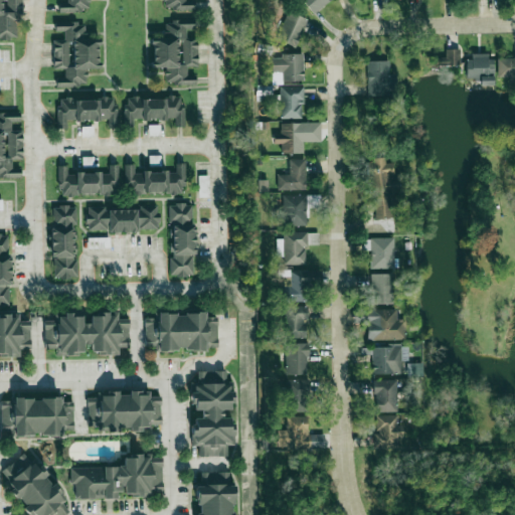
[(0,0),(0,37),(18,38),(18,0),(0,0)]
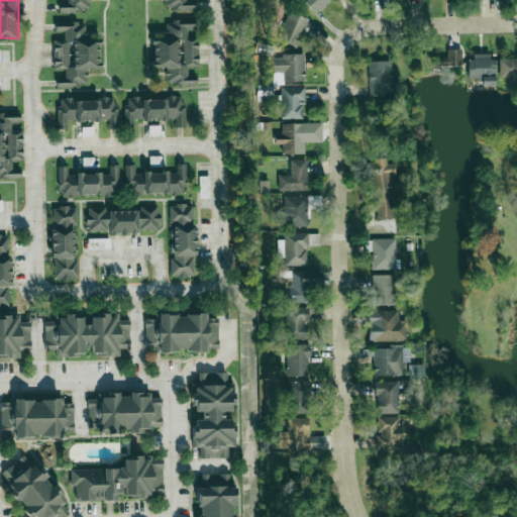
[(66,0),(66,2),(58,2),(58,12),(87,12),(87,0),(66,0)]
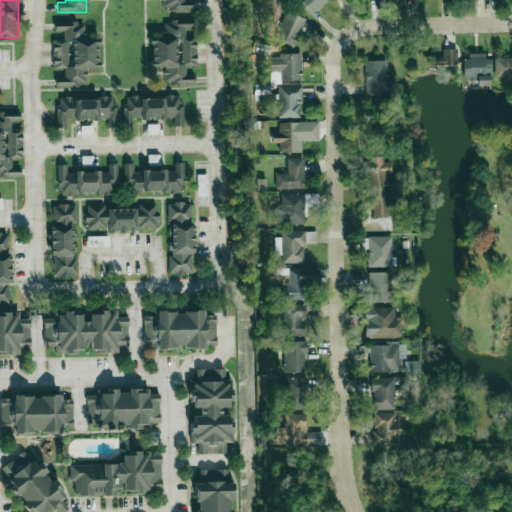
[(163,0),(163,10),(193,10),(192,0),(163,0)]
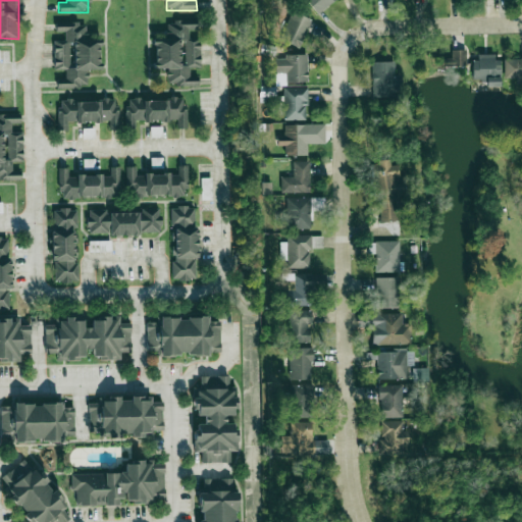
[(306,0),(316,13),(334,0),(306,0)]
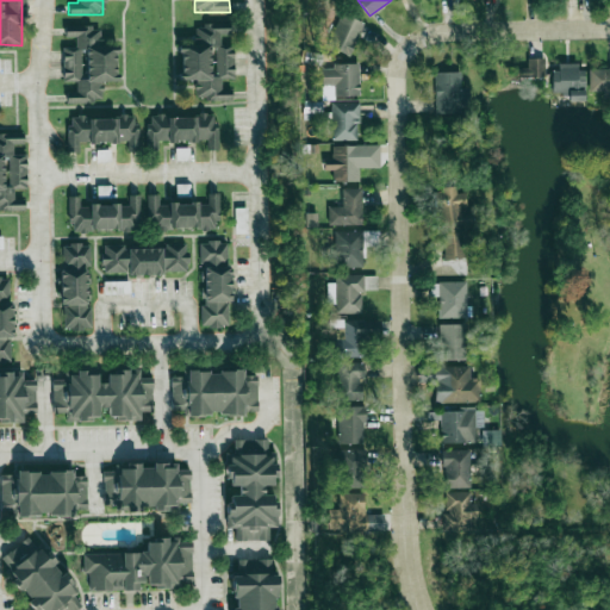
[(348,55),(362,24),(341,14),(327,45),(348,55)]
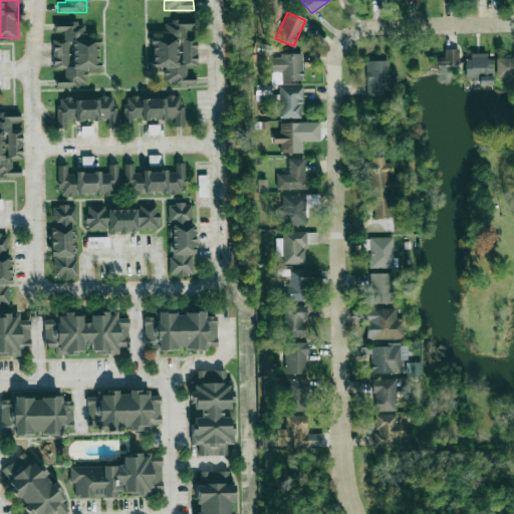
[(149,38),(149,69),(164,69),(164,84),(194,83),(194,74),(187,74),(187,67),(196,67),(196,37),(187,37),(187,30),(194,30),(194,19),(164,19),(164,38),(149,38)]
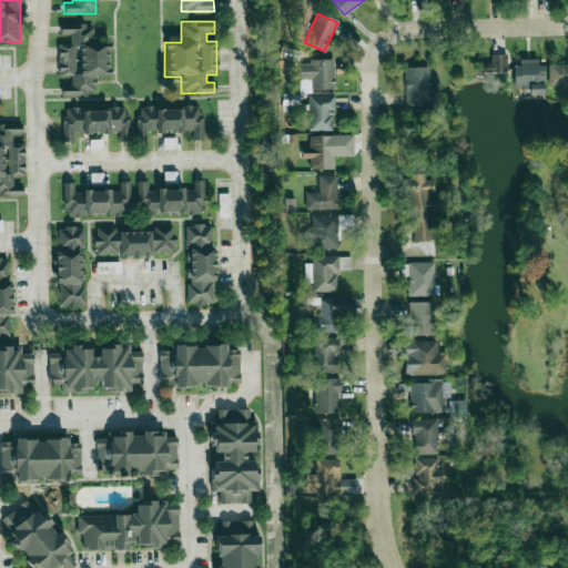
[(93,95),(94,75),(108,75),(108,43),(93,43),(93,24),(59,23),(58,37),(69,37),(68,44),(58,44),(58,82),(60,82),(59,95),(93,95)]
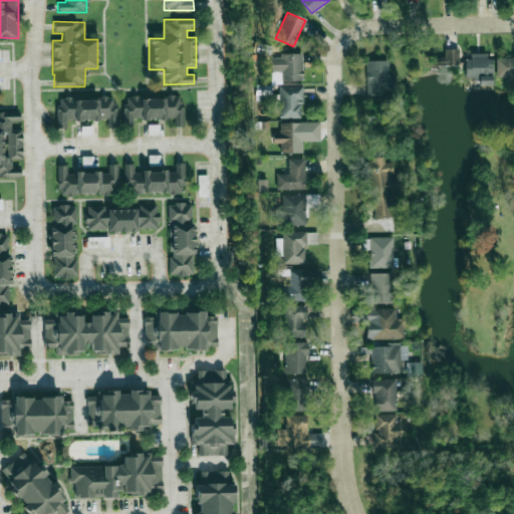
[(458,49),(443,49),(443,64),(458,64),(458,49)]
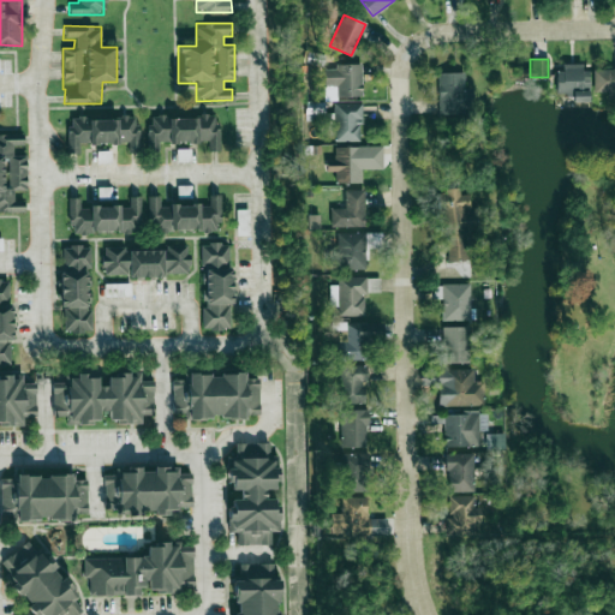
[(336,87),(336,96),(360,96),(360,66),(324,66),(324,87),(336,87)]
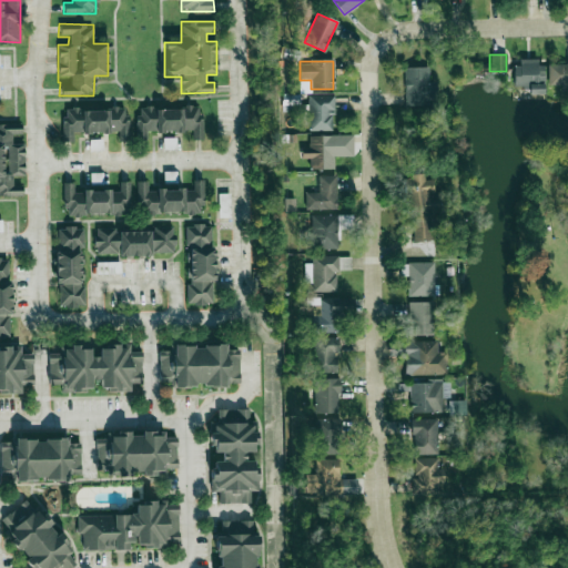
[(543,63),(513,63),(513,87),(526,87),(526,94),(543,94),(543,63)]
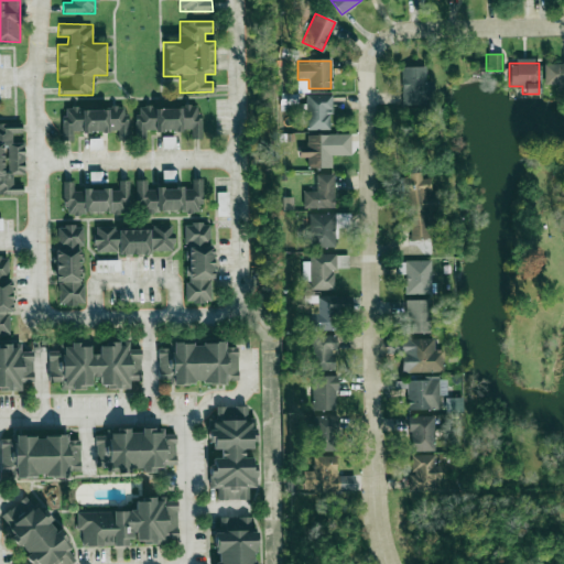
[(563,64),(549,64),(549,89),(563,89),(563,64)]
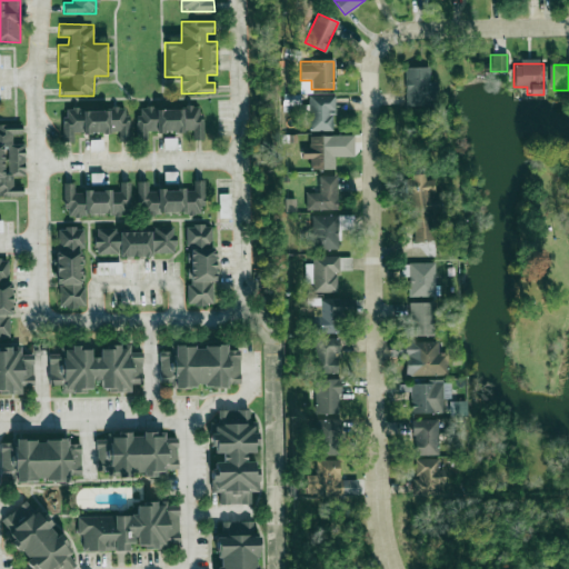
[(407,68),(407,106),(435,106),(435,68),(407,68)]
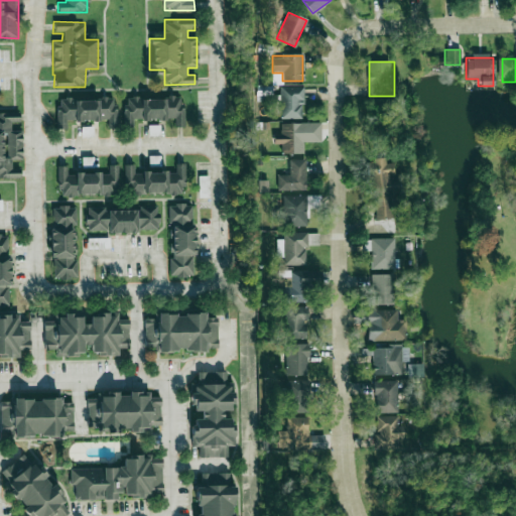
[(302,119),(302,87),(280,87),(280,119),(302,119)]
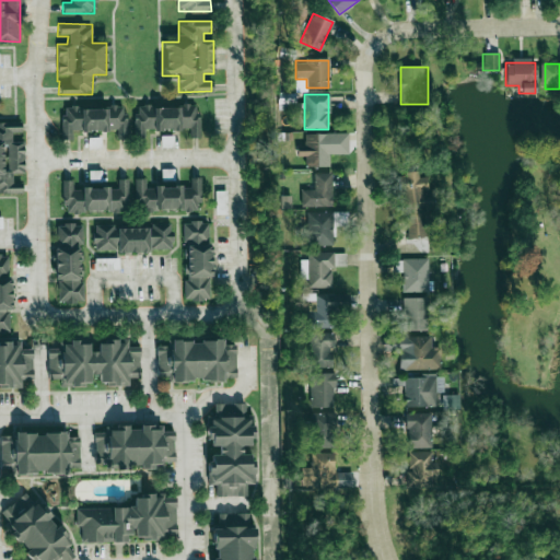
[(144,130),(187,130),(187,138),(198,138),(198,106),(135,105),(135,138),(144,139),(144,130)]
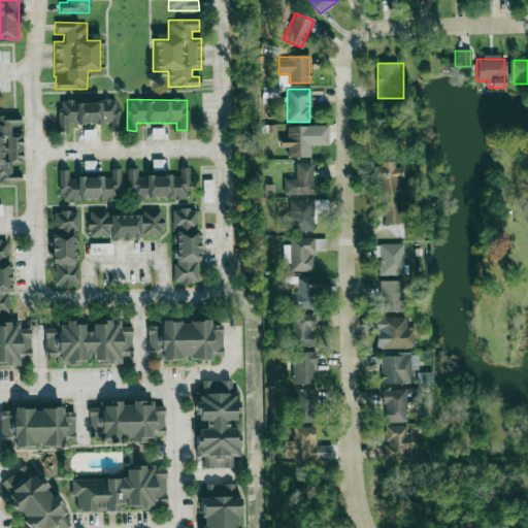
[(120,130),(119,100),(58,101),(58,132),(67,132),(67,124),(108,123),(108,131),(120,130)]
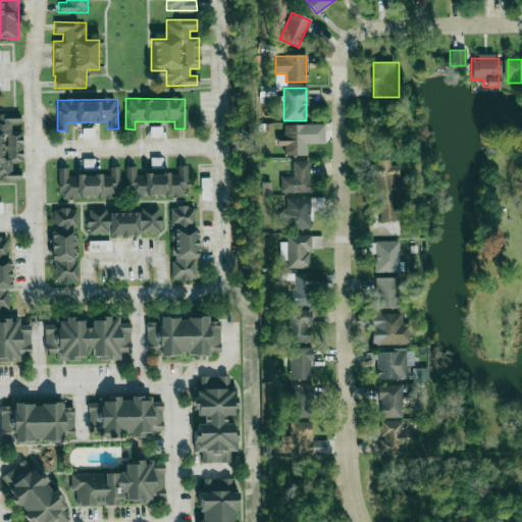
[(0,178),(21,178),(21,170),(12,170),(12,162),(23,161),(22,129),(20,129),(20,114),(0,114),(0,178)]
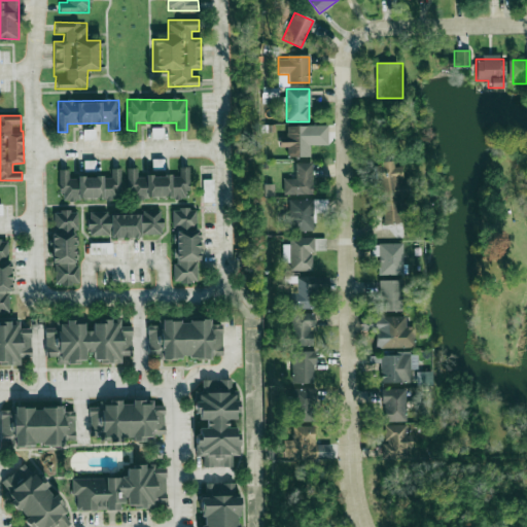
[(309,127),(286,127),(286,156),(309,156),(309,127)]
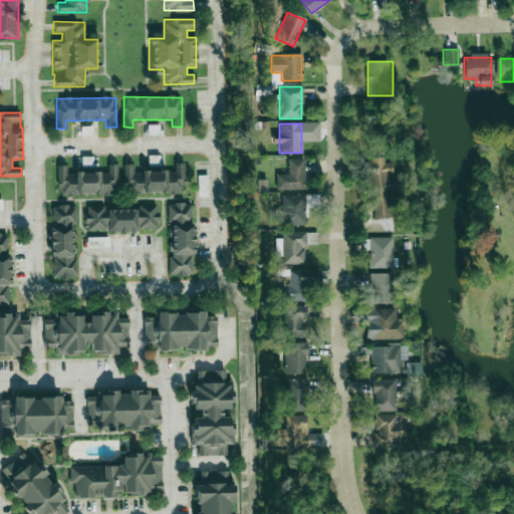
[(277,189),(304,189),(304,159),(288,159),(288,174),(277,174),(277,189)]
